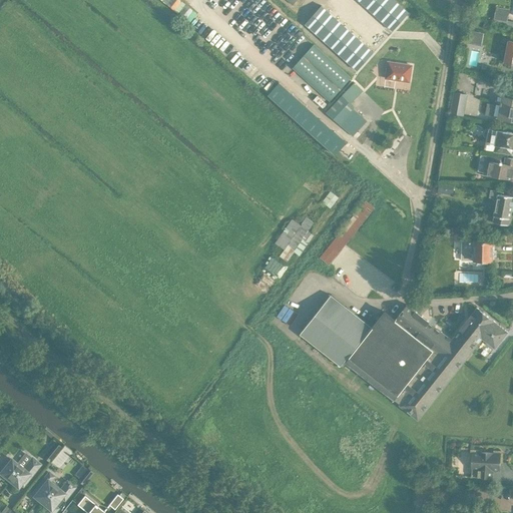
[(159,0),(188,23),(196,13),(179,0),(159,0)]
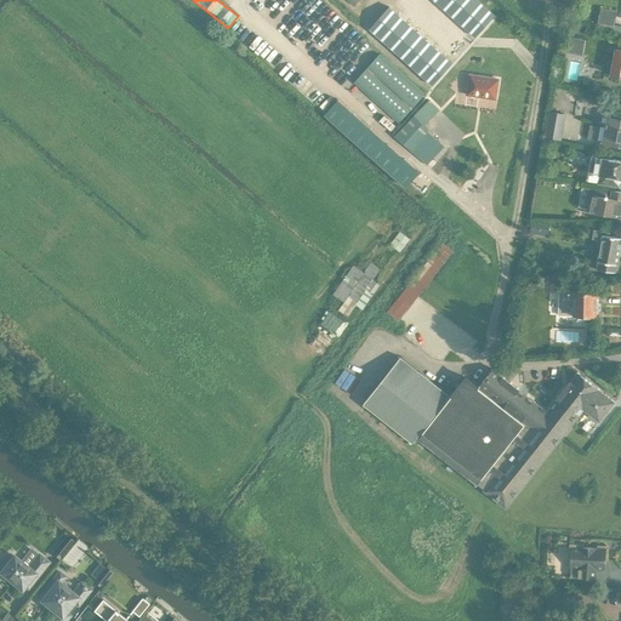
[(478,0),(433,0),(476,38),(495,15),(478,0)]
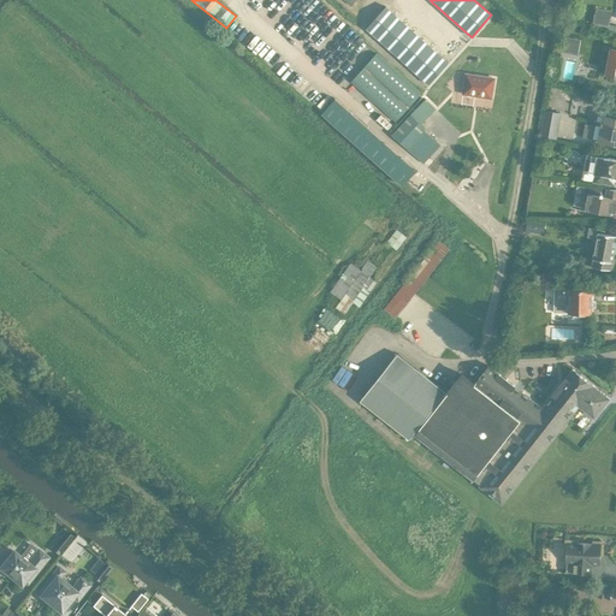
[(436,80),(452,58),(385,1),(368,23),(436,80)]
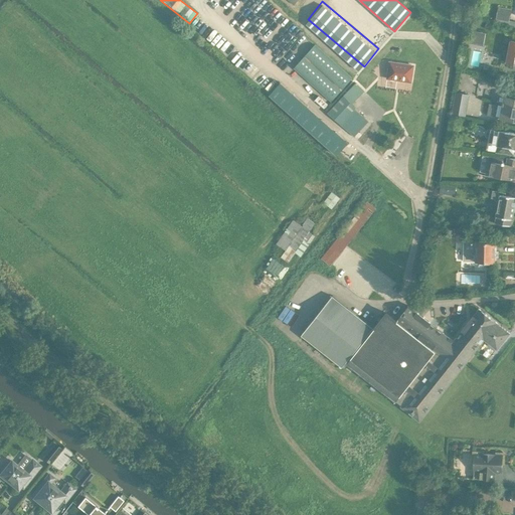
[(499,6),(497,18),(511,20),(512,7),(499,6)]
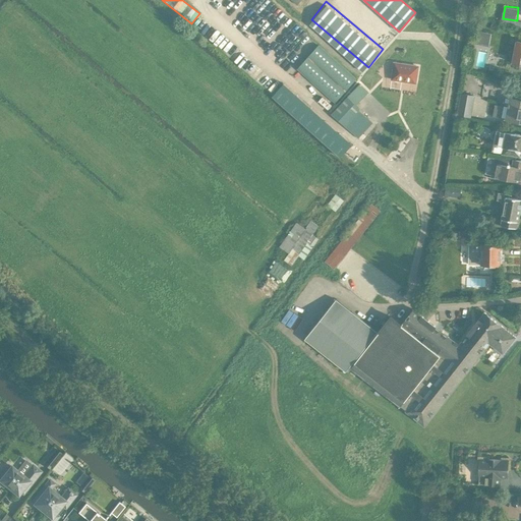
[(290,53),(304,36),(294,27),(280,46),(290,53)]
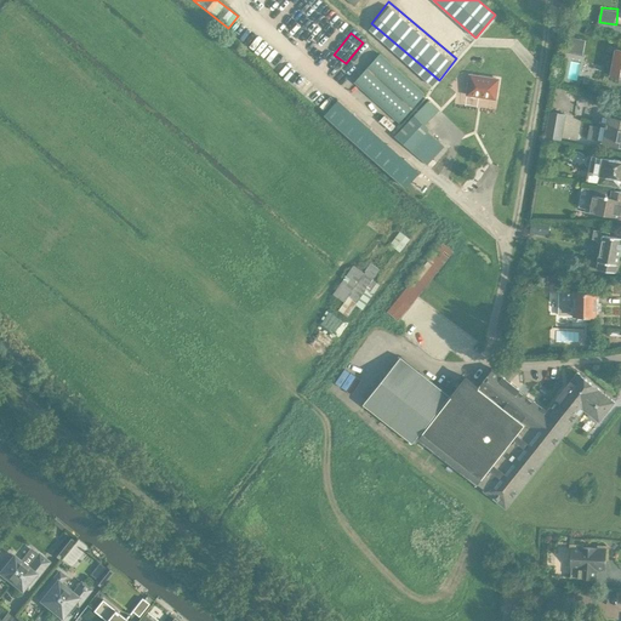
[(584,53),(587,39),(569,34),(565,50),(584,53)]
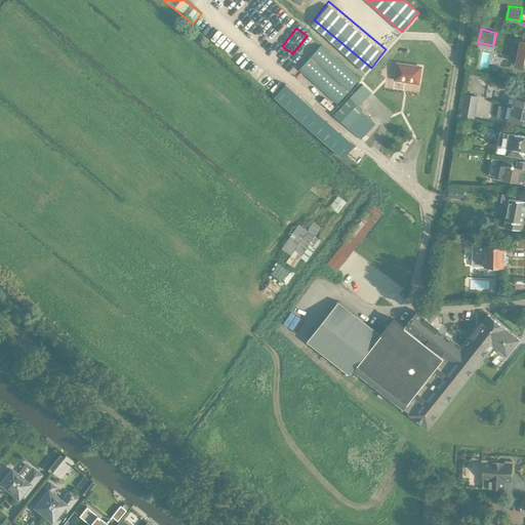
[(341,101),(362,77),(324,43),(303,67),(341,101)]
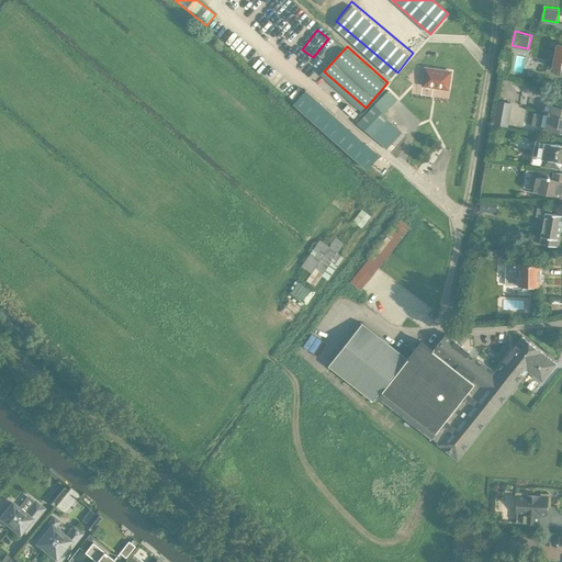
[(416,64),(414,82),(439,86),(442,68),(416,64)]
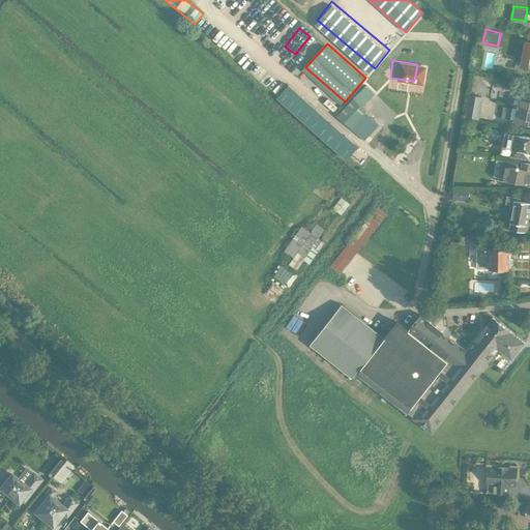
[(362,107),(375,93),(366,85),(337,116),(364,141),(379,125),(365,112),(366,111),(362,107)]
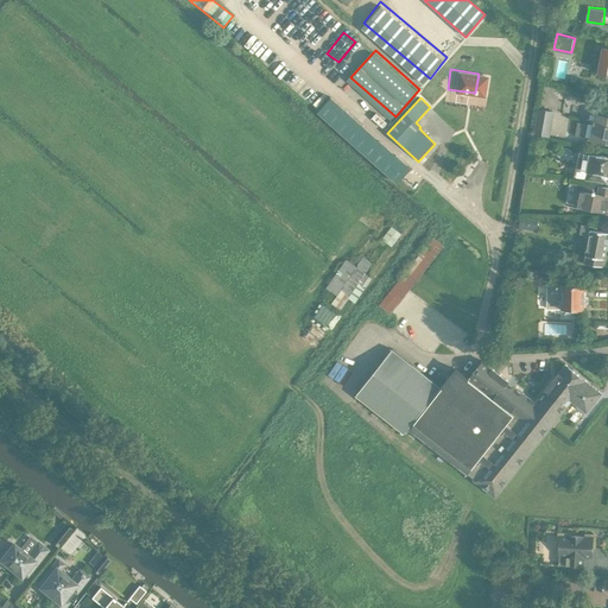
[(550,138),(555,112),(538,108),(533,134),(550,138)]
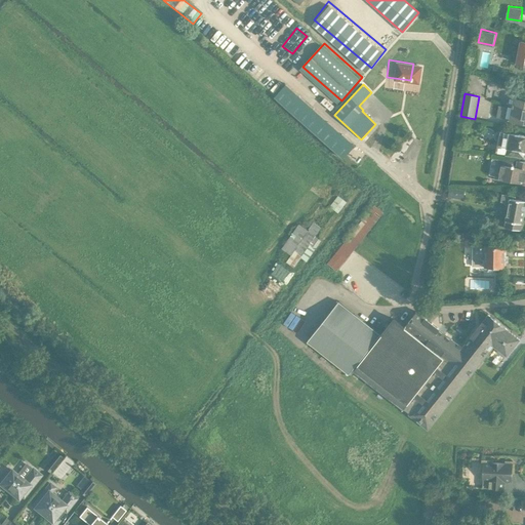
[(524,123),(524,101),(511,98),(508,120),(524,123)]
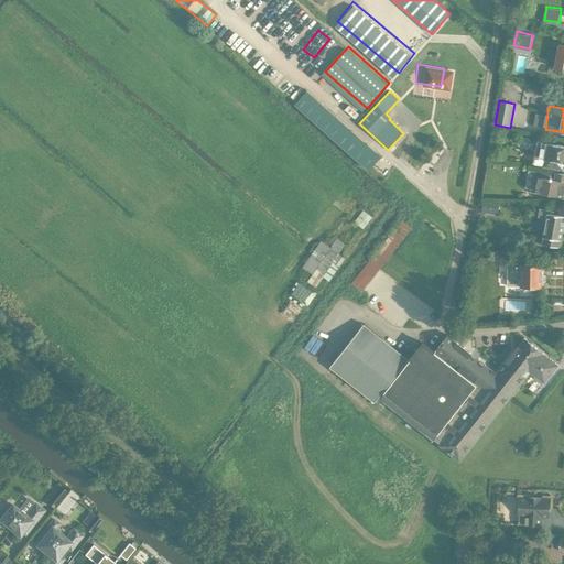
[(338,120),(324,107),(311,120),(326,134),(338,120)]
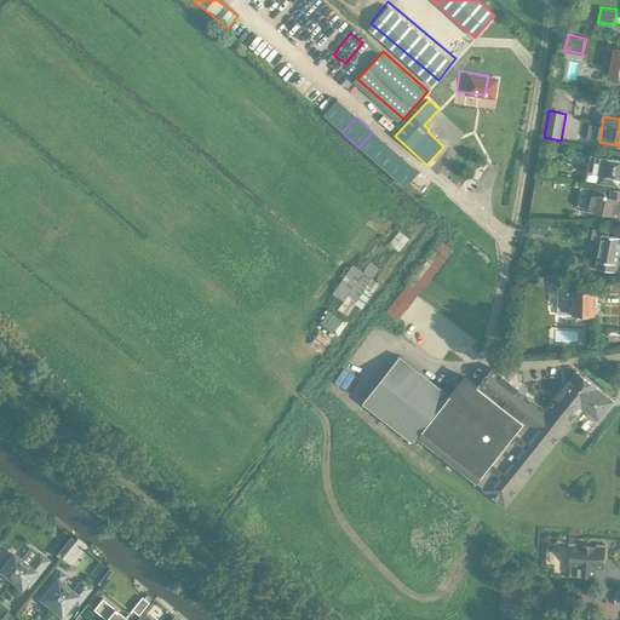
[(415,171),(399,155),(388,166),(405,182),(415,171)]
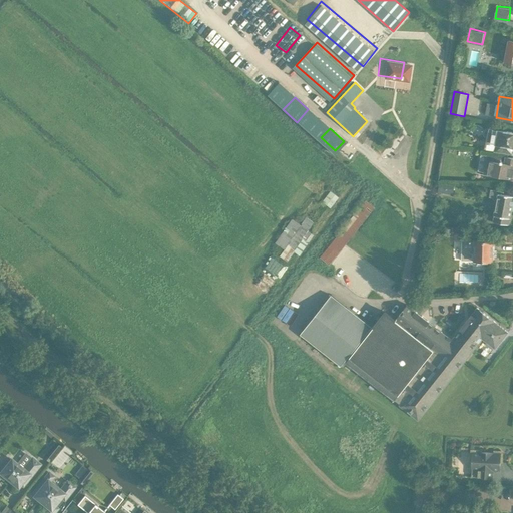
[(512,132),(488,129),(485,147),(484,149),(509,153),(510,147),(512,147),(512,132)]
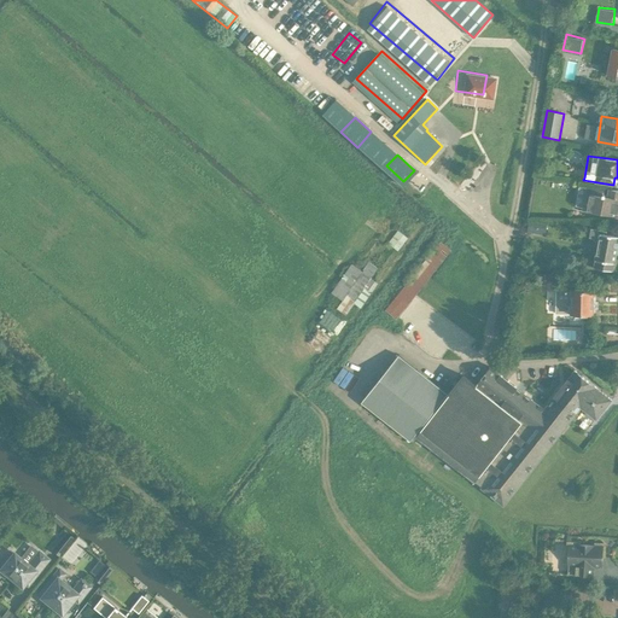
[(592,187),(592,188),(579,186),(576,207),(588,209),(587,211),(617,216),(617,190),(607,188),(606,196),(604,196),(605,190),(592,187)]
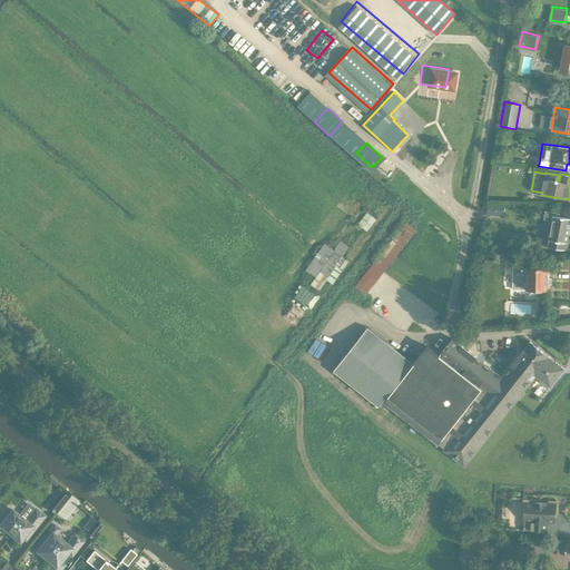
[(504,206),(489,203),(487,214),(503,217),(504,206)]
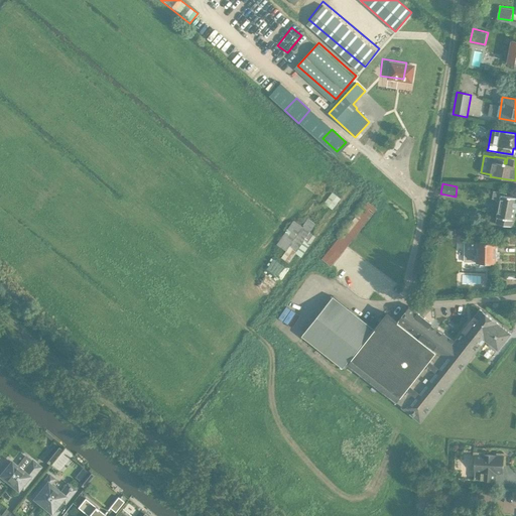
[(497,217),(496,223),(512,226),(513,220),(514,220),(515,208),(515,197),(506,196),(507,192),(494,190),(492,198),(494,198),(499,203),(497,217)]
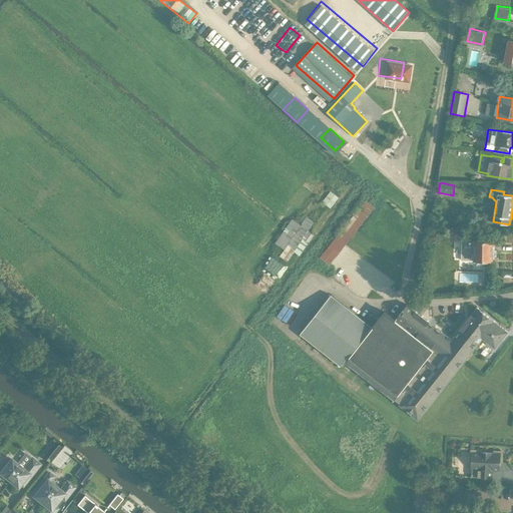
[(322,201),(331,208),(339,197),(330,191),(322,201)]
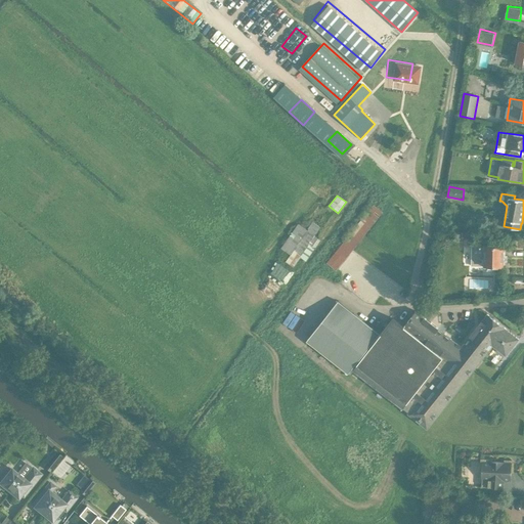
[(336,270),(383,212),(374,205),(326,263),(336,270)]
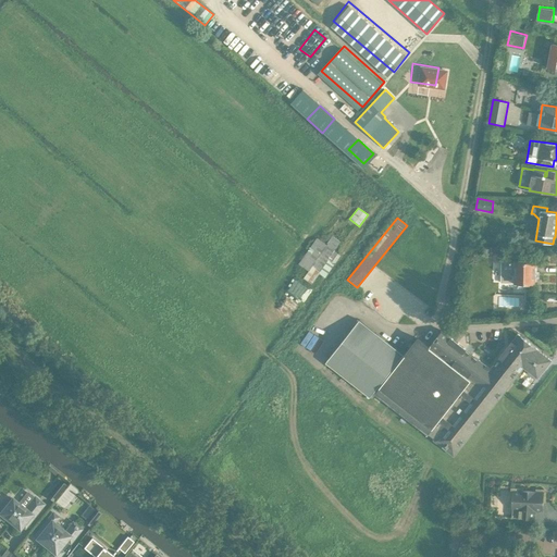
[(317,238),(299,263),(309,271),(304,277),(311,283),(319,273),(325,277),(341,256),(334,251),(341,242),(332,236),(326,245),(317,238)]
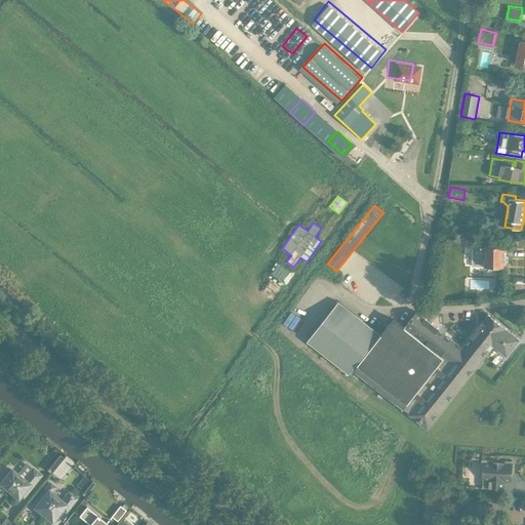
[(486,247),(473,247),(473,267),(486,268),(503,269),(503,267),(506,266),(506,261),(503,260),(503,248),(486,247)]
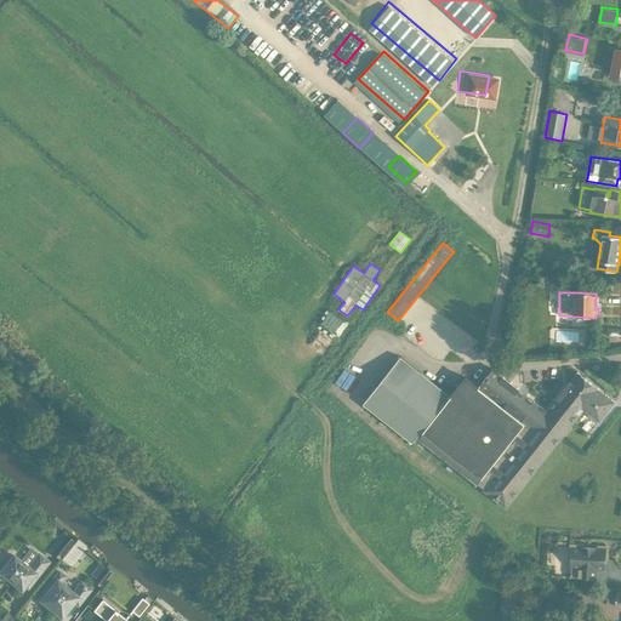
[(419,437),(425,442),(471,383),(466,379),(451,397),(400,357),(363,404),(414,444),(419,437)]
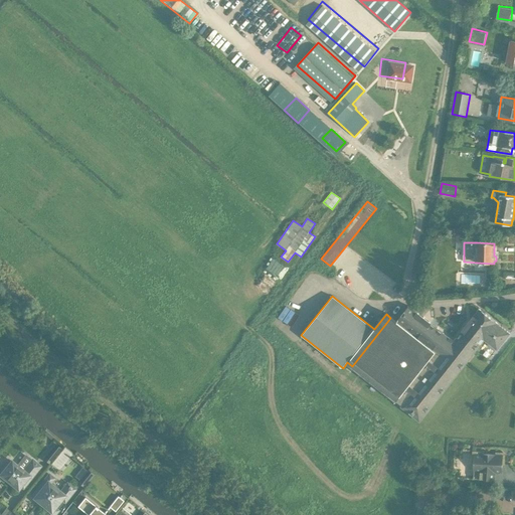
[(481,345),(463,331),(454,342),(409,306),(397,321),(386,313),(386,314),(390,318),(352,366),(358,371),(357,372),(396,403),(396,402),(402,406),(401,407),(419,421),(481,345)]
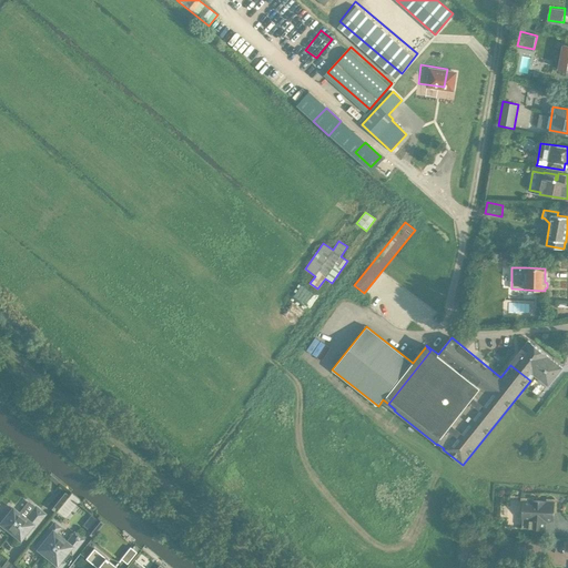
[(561,367),(528,342),(510,365),(530,381),(535,375),(548,385),(561,367)]
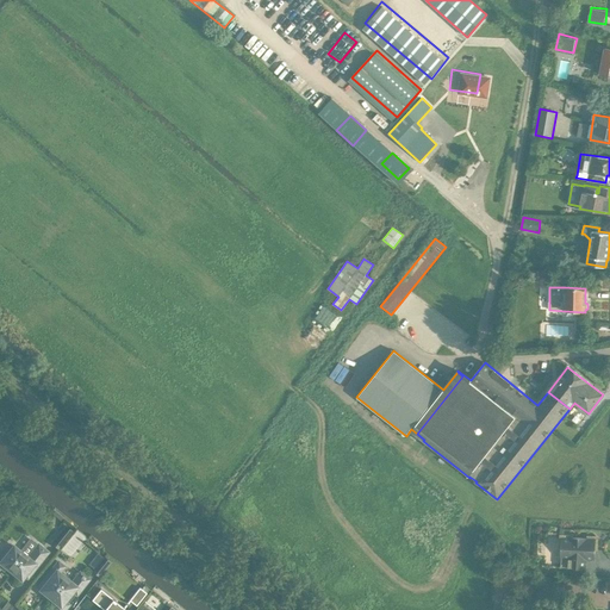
[(51,543),(58,549),(73,530),(66,526),(51,543)]
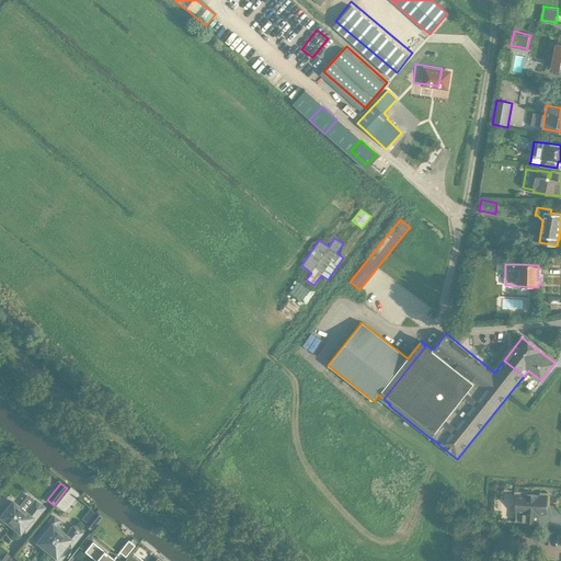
[(515,522),(538,523),(538,515),(546,515),(547,505),(549,503),(549,501),(547,499),(547,495),(545,495),(542,493),(540,495),(524,494),(524,492),(515,492),(514,504),(516,504),(515,522)]
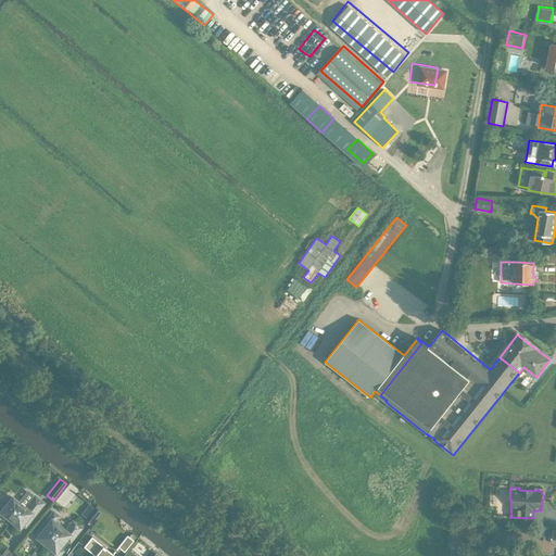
[(25,527),(43,503),(35,496),(26,508),(12,497),(4,507),(1,506),(0,507),(0,515),(3,519),(5,516),(20,528),(22,525),(25,527)]
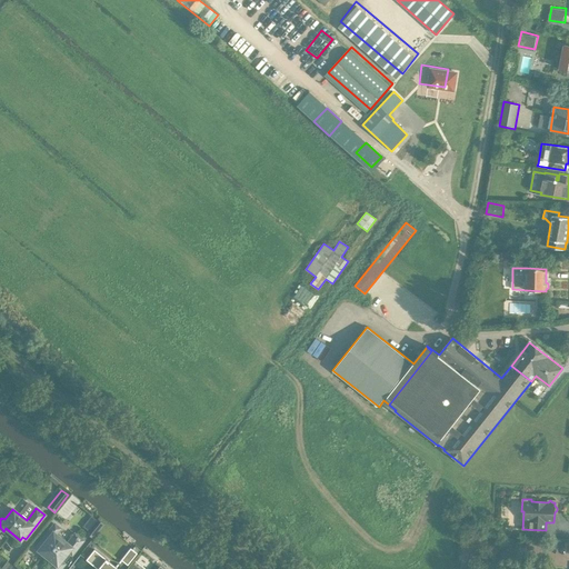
[(86,532),(92,538),(103,523),(97,519),(86,532)]
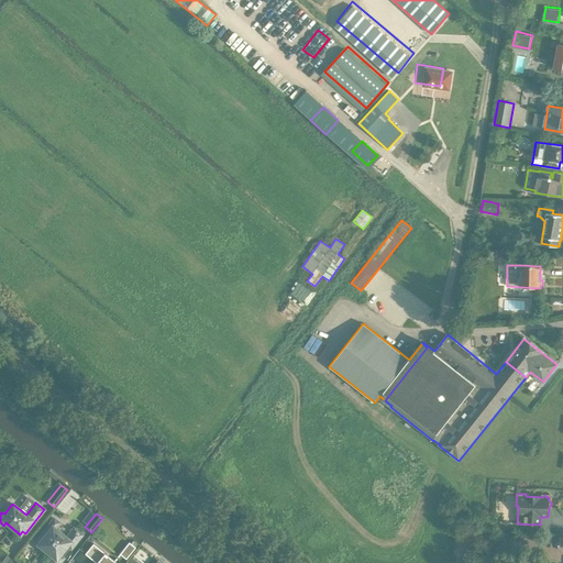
[(59,554),(67,545),(70,548),(81,534),(74,529),(66,538),(52,526),(47,532),(44,530),(34,542),(42,549),(43,548),(52,555),(47,561),(50,562),(58,562),(63,558),(59,554)]
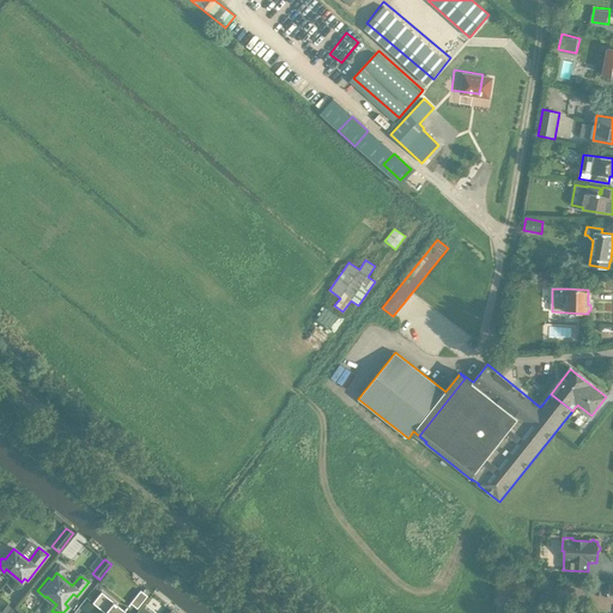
[(140,590),(129,604),(137,608),(147,596),(140,590)]
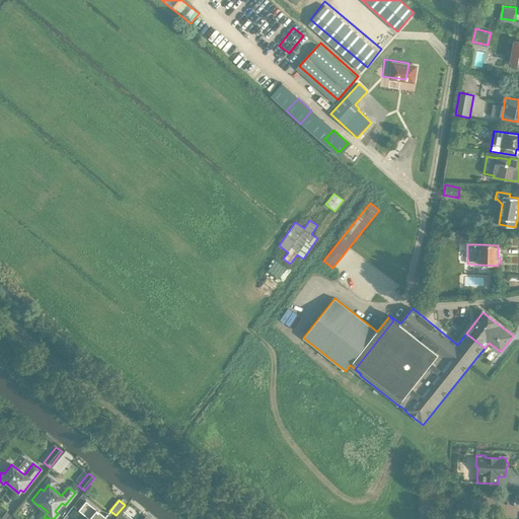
[(103,518),(105,517),(85,501),(78,510),(88,518),(87,518),(103,518)]
